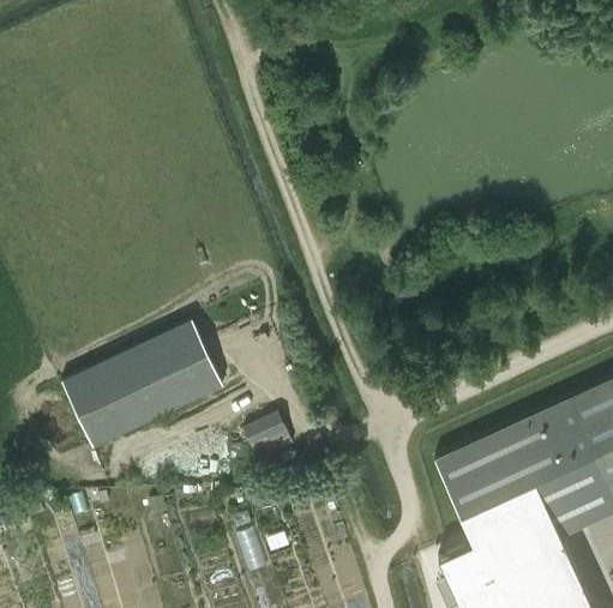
[(90,447),(142,423),(221,386),(191,320),(60,383),(90,447)]
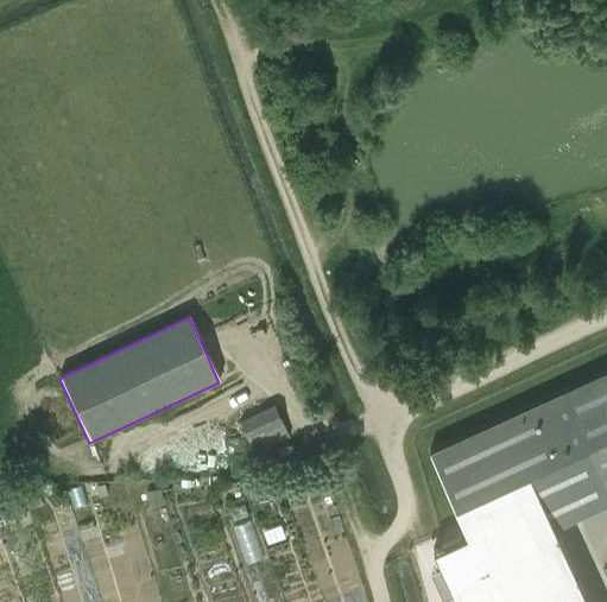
[(606,506),(606,374),(428,456),(478,566),(606,506)]
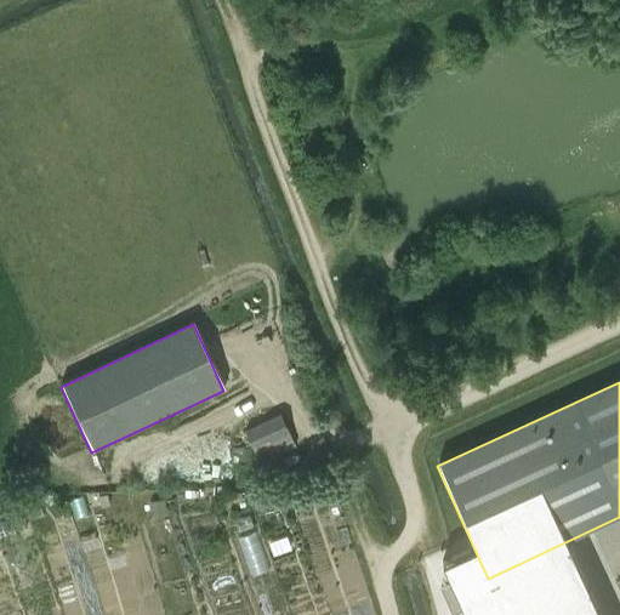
[(295,451),(284,428),(279,417),(243,434),(260,468),(295,451)]
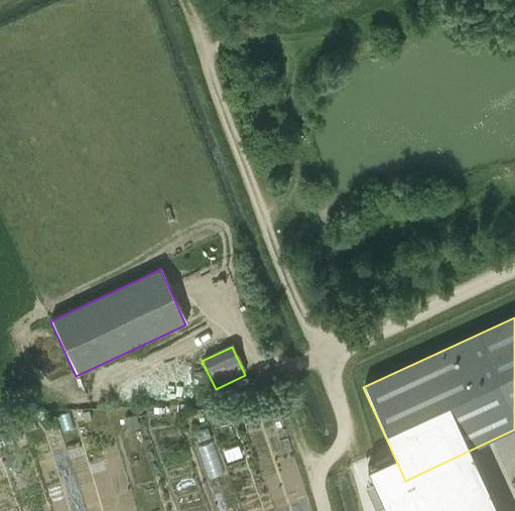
[(88,415),(82,416),(84,425),(90,423),(88,415)]
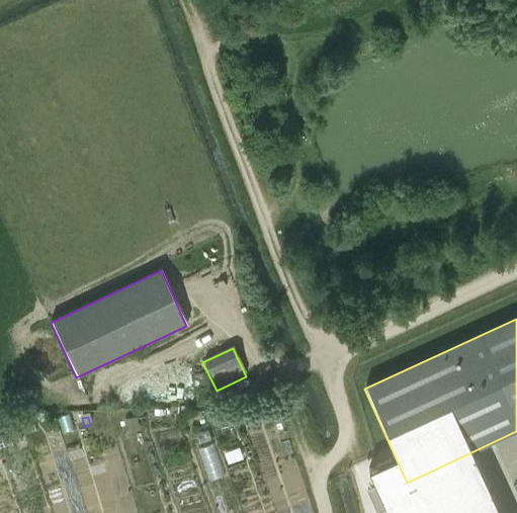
[(246,431),(258,427),(256,420),(244,423),(246,431)]
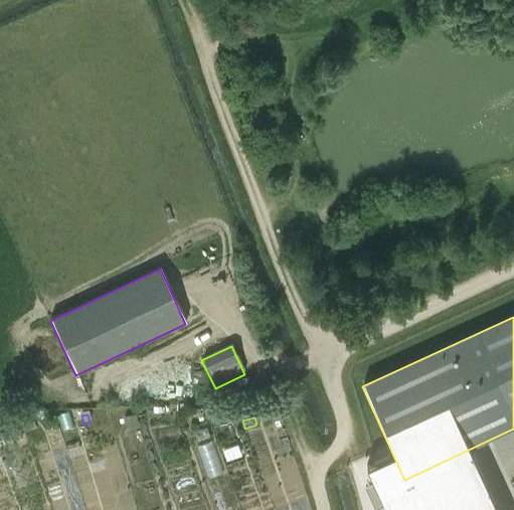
[(135,419),(123,421),(125,431),(137,428),(135,419)]
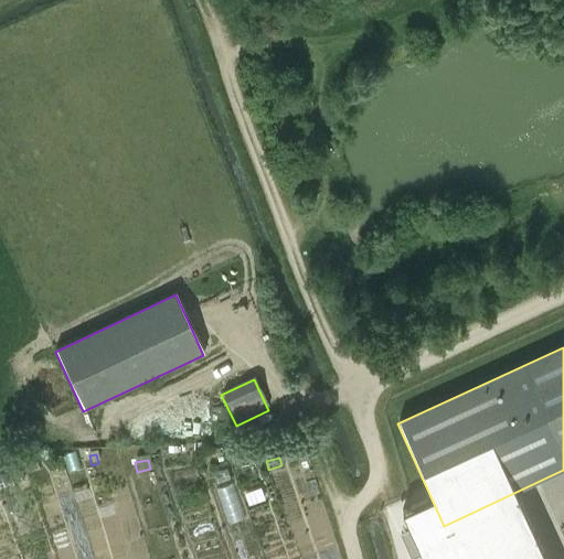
[(34,464),(27,466),(30,475),(38,473),(34,464)]
